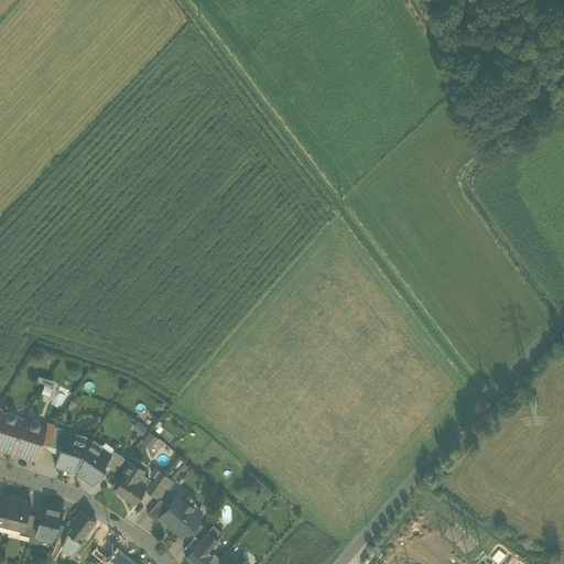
[(4,449),(13,452),(22,423),(14,421),(17,415),(14,412),(11,411),(8,412),(6,416),(0,414),(0,449),(2,451),(4,449)]
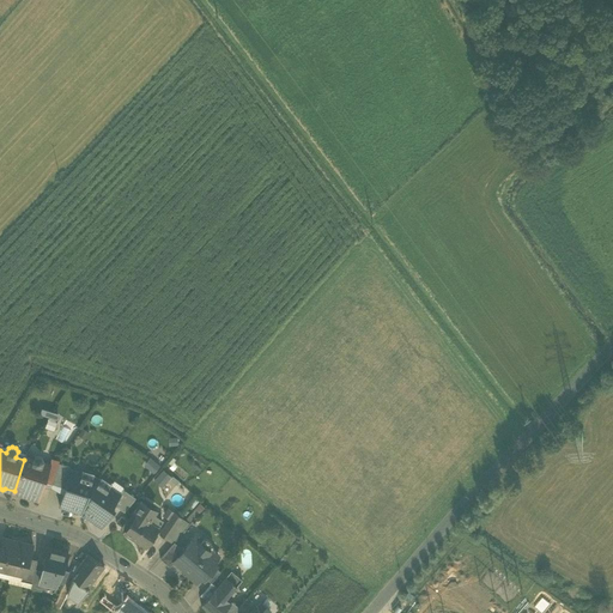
[(34,456),(18,451),(16,457),(24,460),(32,463),(34,456)]
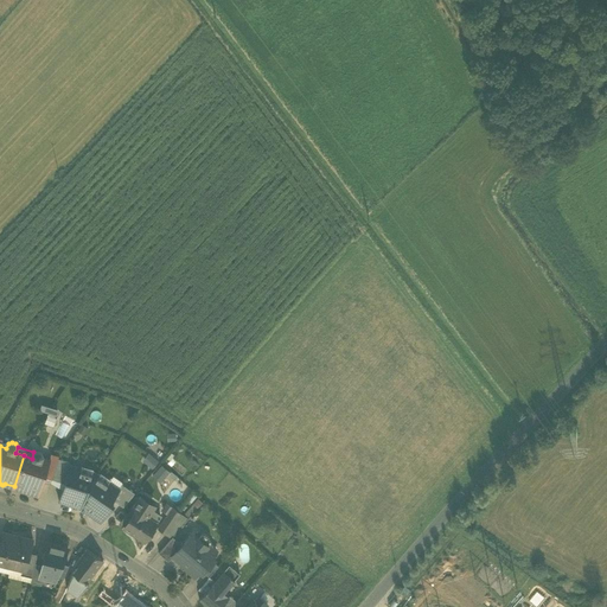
[(32,459),(24,455),(14,486),(23,489),(24,492),(27,493),(30,491),(39,494),(43,481),(44,475),(49,461),(42,459),(43,455),(42,452),(37,451),(33,452),(32,459)]
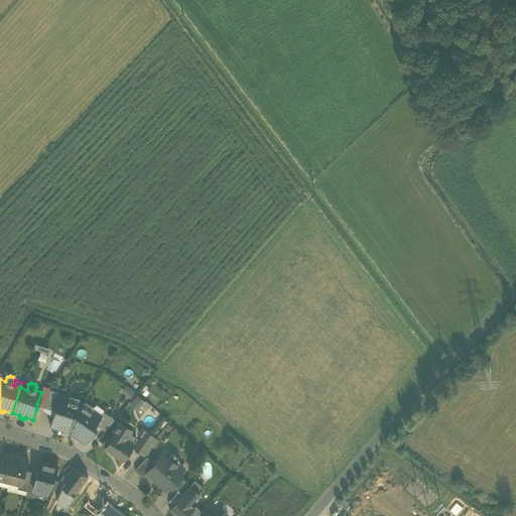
[(125,383),(119,389),(127,396),(132,390),(125,383)]
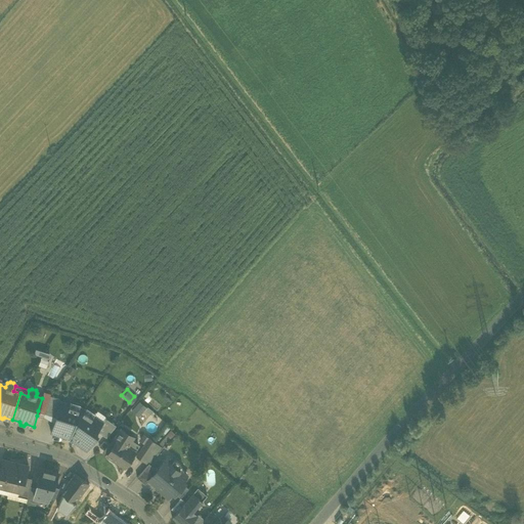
[(38,410),(44,412),(50,395),(43,393),(43,395),(42,398),(38,410)]
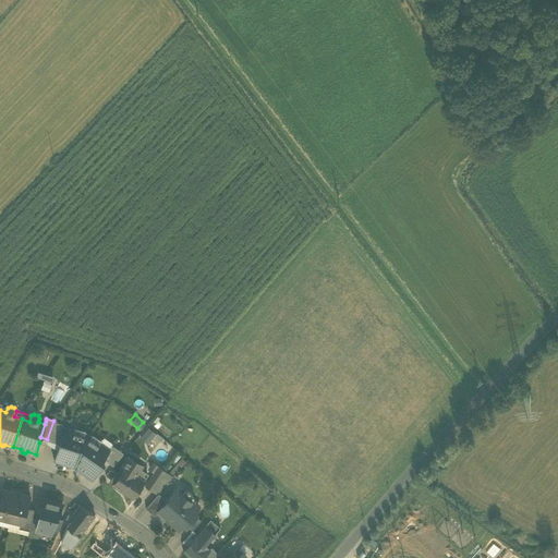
[(65,425),(53,421),(47,439),(59,444),(64,426),(65,426),(65,425)]
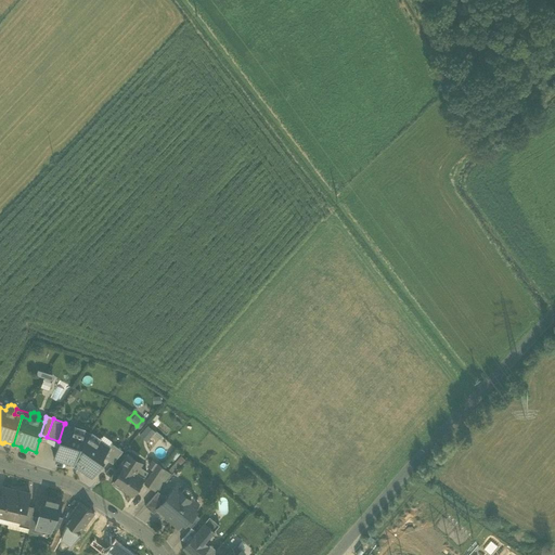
[(144,440),(153,429),(145,423),(137,434),(144,440)]
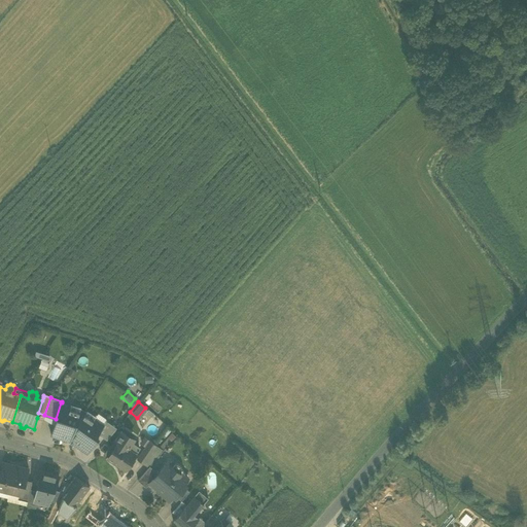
[(50,434),(70,441),(72,437),(76,422),(83,410),(73,407),(71,411),(61,408),(62,402),(61,402),(56,419),(54,423),(50,434)]
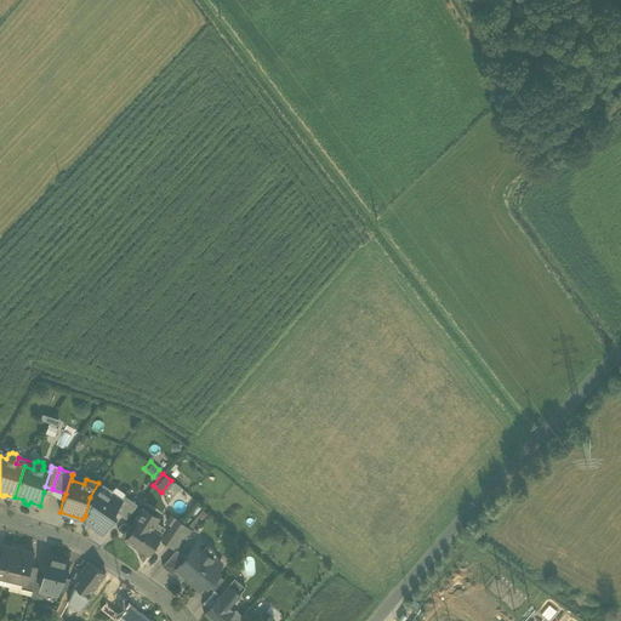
[(109,490),(98,483),(90,497),(85,516),(83,519),(103,533),(117,514),(114,512),(115,511),(123,500),(121,499),(118,503),(106,495),(109,490)]
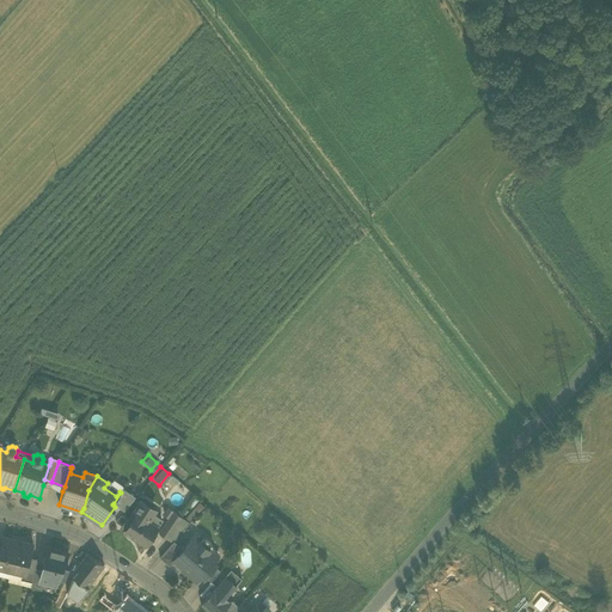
[(51,482),(50,485),(62,491),(65,487),(51,482)]
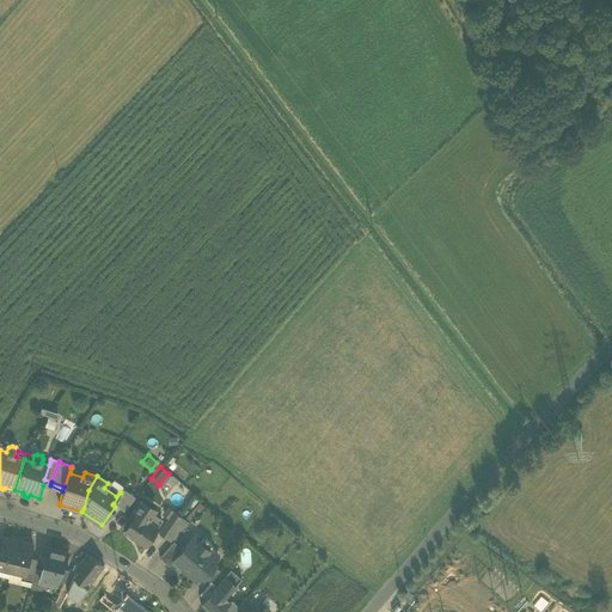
[(120,491),(108,483),(104,488),(116,496),(120,491)]
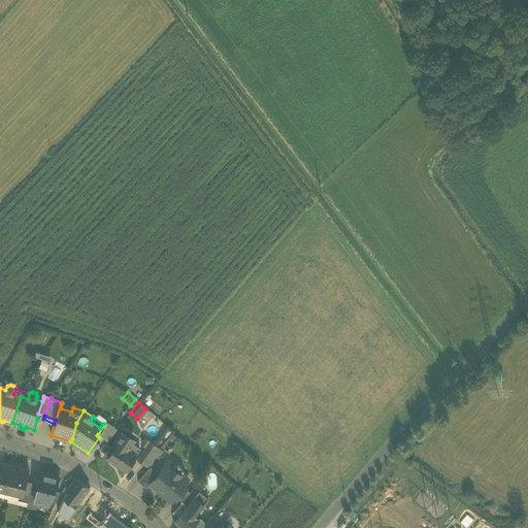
[(98,434),(107,440),(117,428),(106,421),(103,424),(104,425),(98,434)]
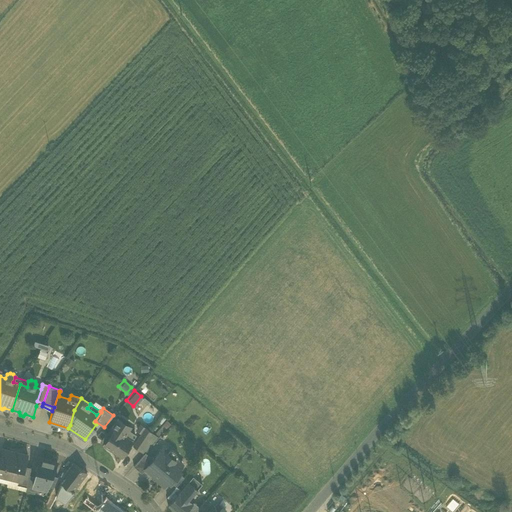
[(114,428),(124,435),(127,430),(129,427),(118,419),(115,423),(114,423),(112,426),(106,434),(105,434),(101,439),(105,442),(114,428)]
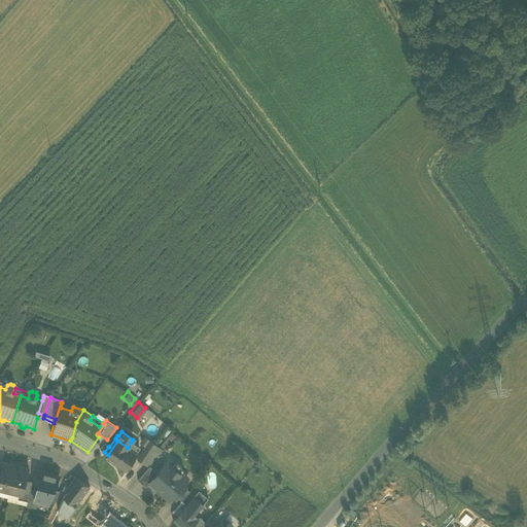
[(126,468),(136,453),(128,448),(117,441),(108,455),(107,457),(126,468)]
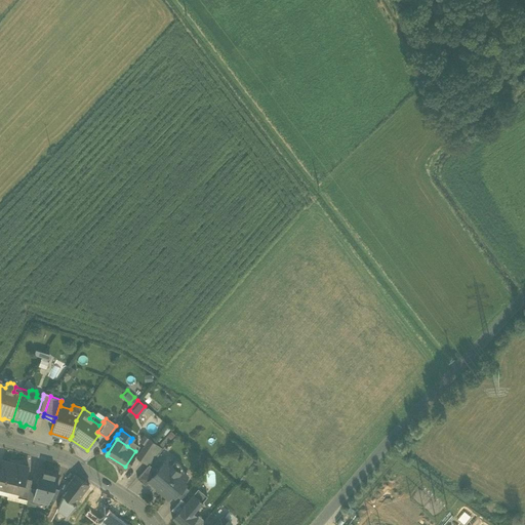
[(134,457),(142,461),(154,444),(147,440),(134,457)]
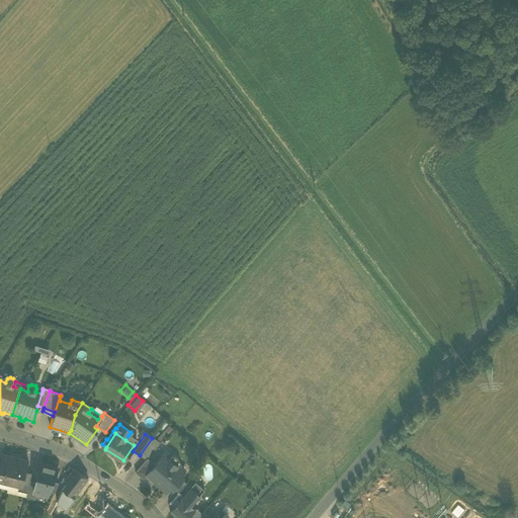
[(137,440),(128,435),(125,440),(134,445),(137,440)]
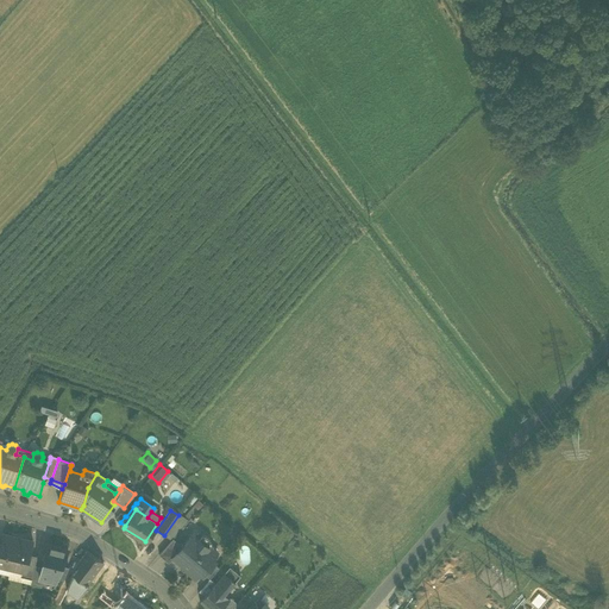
[(164,535),(170,540),(173,538),(187,521),(179,515),(164,535)]
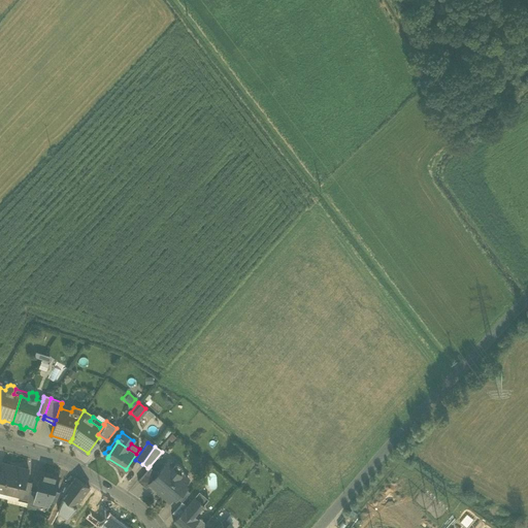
[(180,472),(184,469),(183,468),(183,467),(182,466),(180,465),(179,464),(177,463),(176,463),(175,462),(172,465),(168,461),(158,472),(151,482),(151,483),(157,488),(157,491),(169,501),(173,496),(176,498),(176,497),(185,488),(187,486),(184,484),(188,479),(180,472)]
